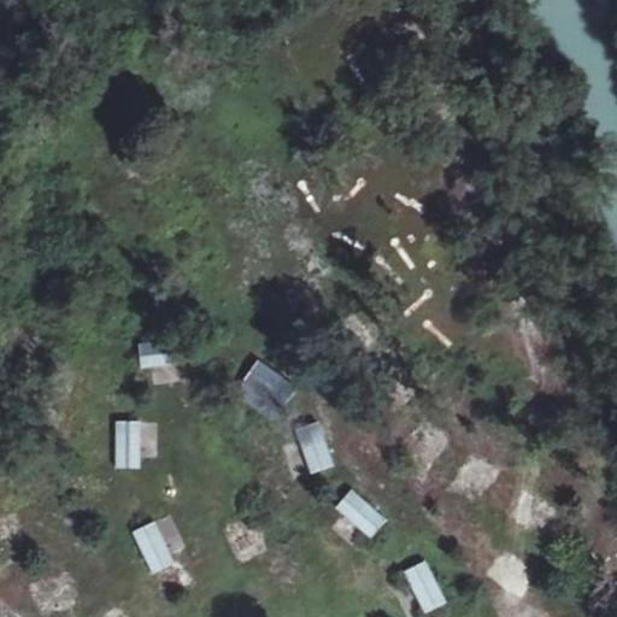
[(139,369),(186,362),(182,338),(136,345),(139,369)]
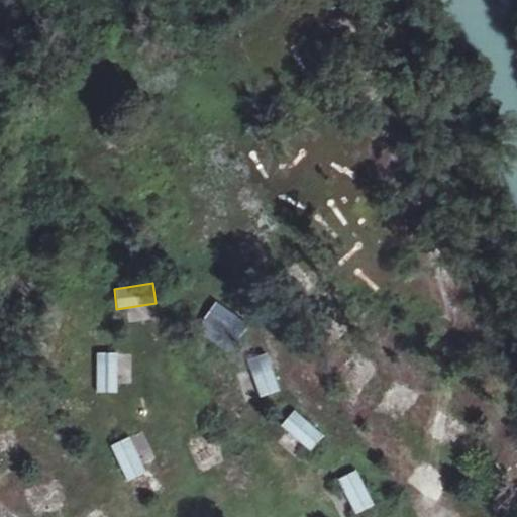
[(216,341),(235,313),(214,300),(196,328),(216,341)]
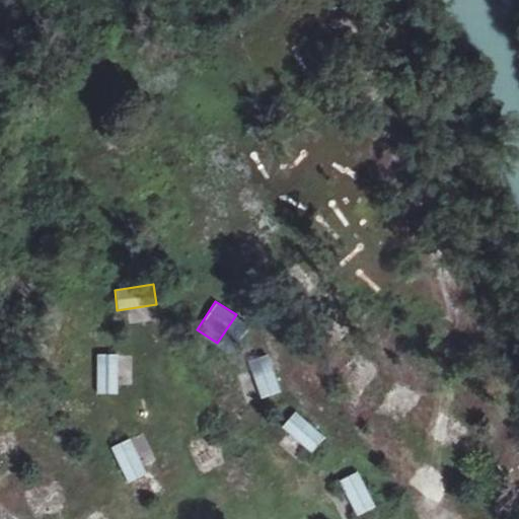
[(94,352),(94,392),(118,392),(118,352),(94,352)]
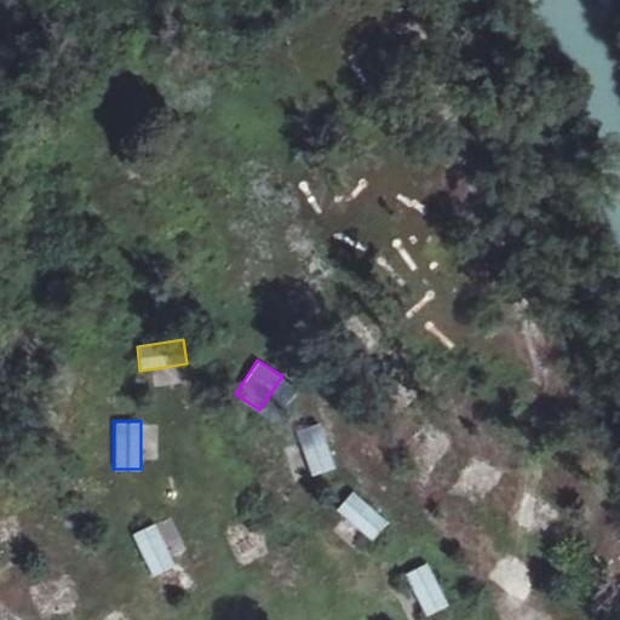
[(294,481),(334,468),(320,429),(281,442),(294,481)]
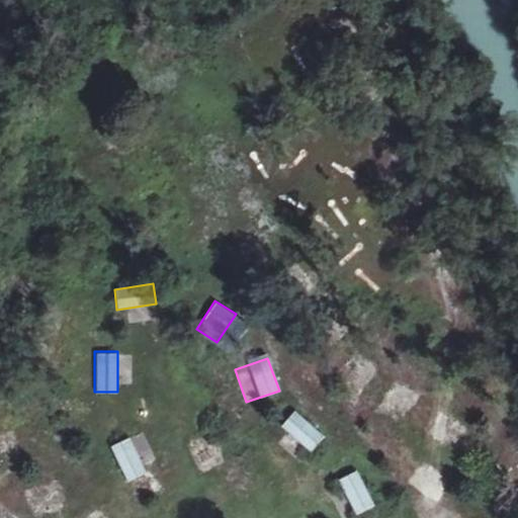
[(293,408),(278,425),(288,433),(279,444),(301,462),(325,435),(293,408)]
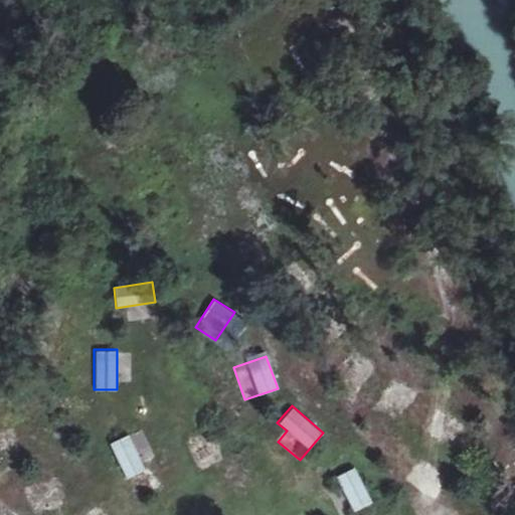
[(125,479),(144,470),(128,434),(109,442),(125,479)]
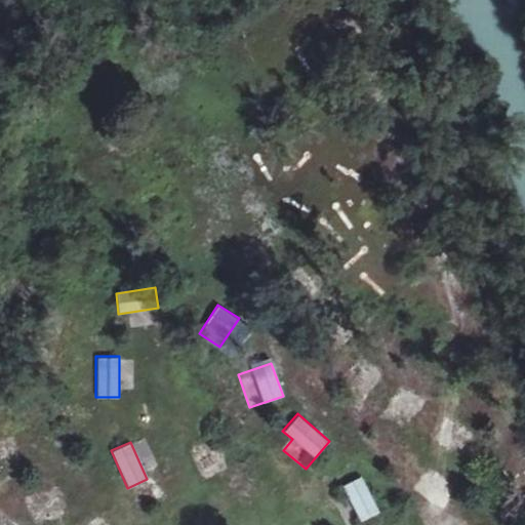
[(363,479),(331,494),(346,524),(354,524),(379,513),(363,479)]
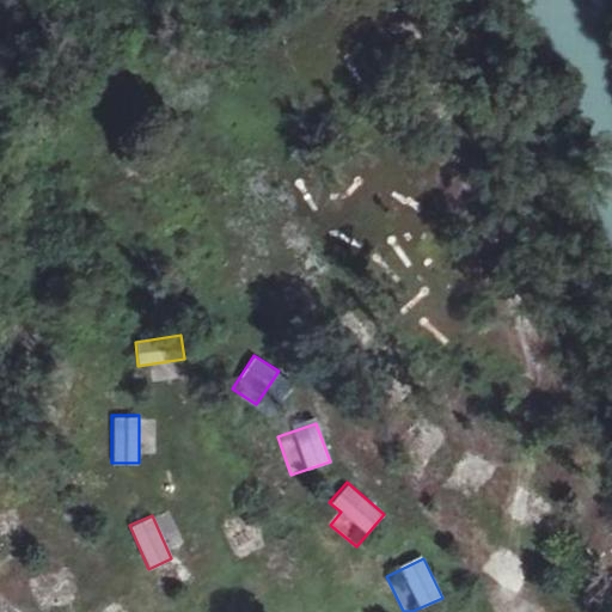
All buildings are outlined.
